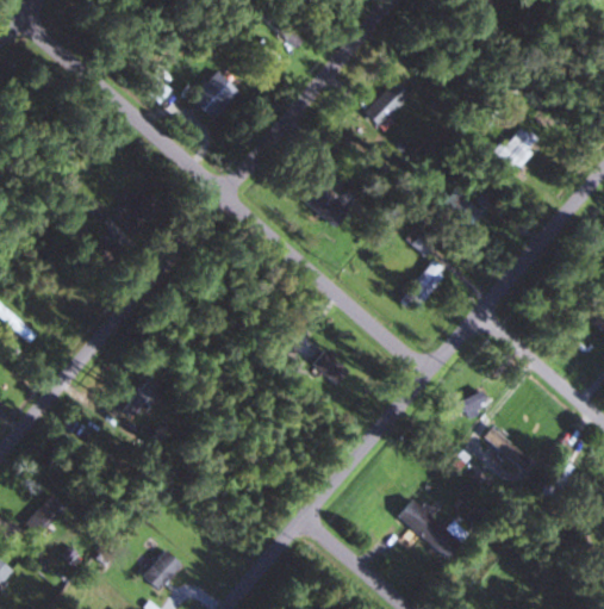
[(241,92),(218,70),(192,99),(215,120),(241,92)]
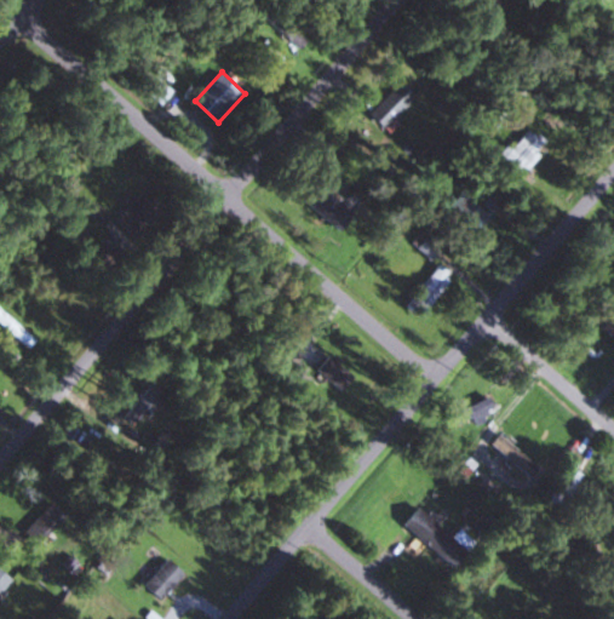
[(385,129),(419,96),(402,79),(368,113),(385,129)]
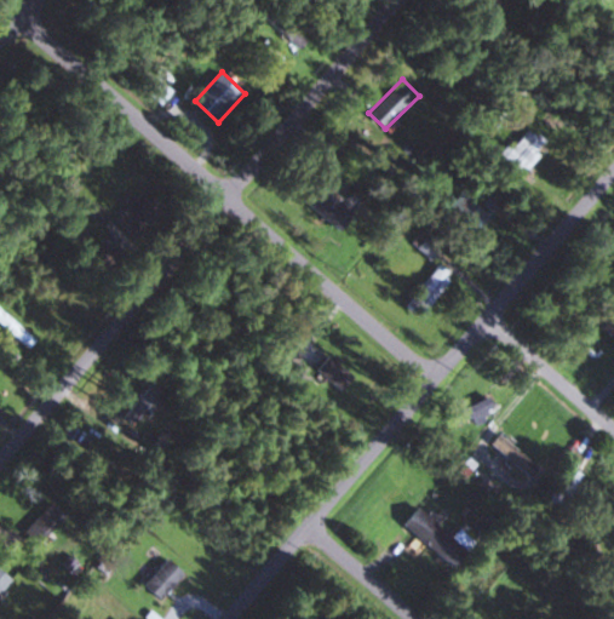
[(518,173),(549,143),(532,125),(501,155),(518,173)]
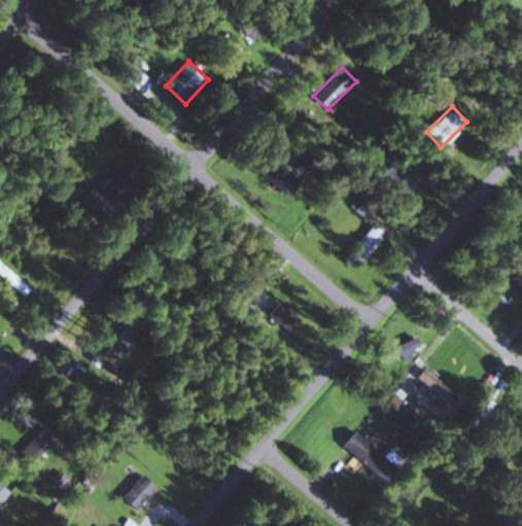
[(261,170),(289,197),(303,182),(273,155),(261,170)]
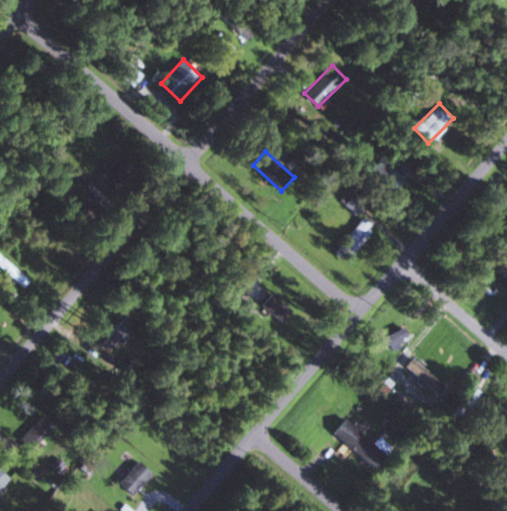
[(366,178),(386,199),(406,179),(386,159),(366,178)]
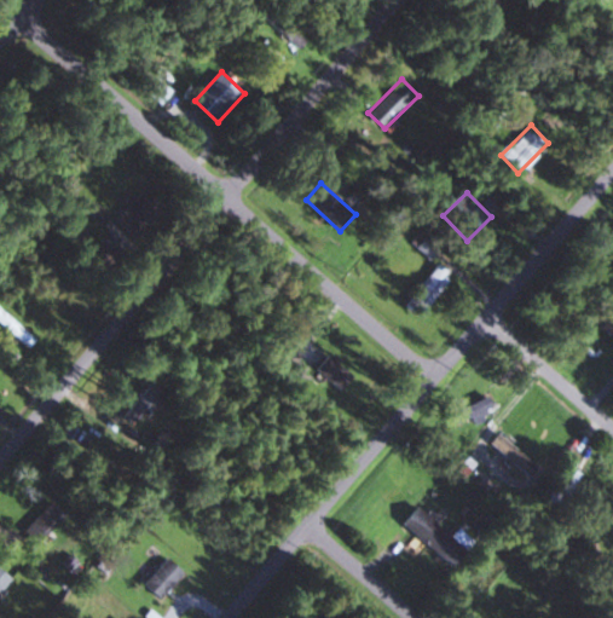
[(452,273),(435,263),(406,307),(424,318),(452,273)]
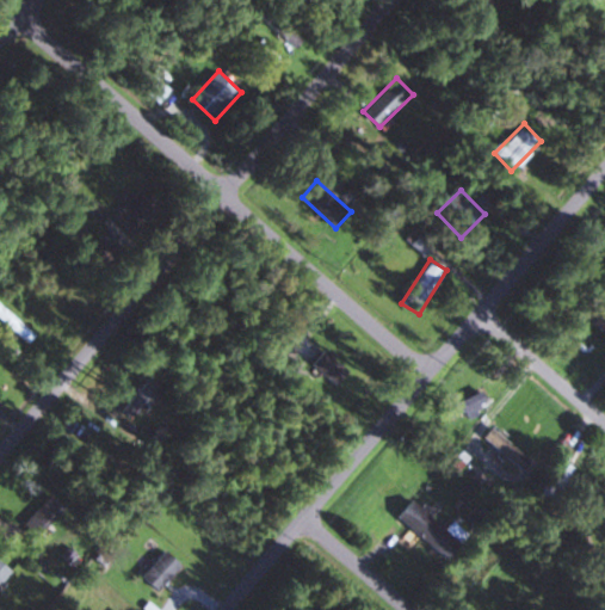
[(313,363),(335,386),(350,370),(327,349),(313,363)]
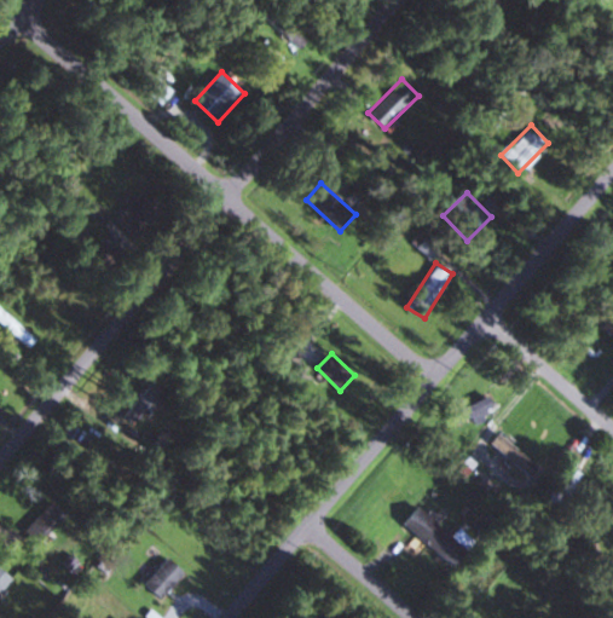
[(146,409),(154,415),(163,404),(146,390),(123,415),(133,423),(146,409)]
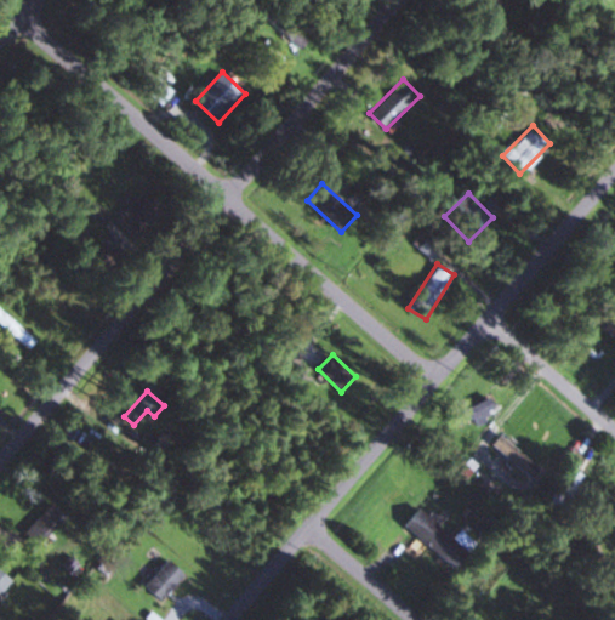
[(497,413),(491,398),(461,413),(467,426),(497,413)]
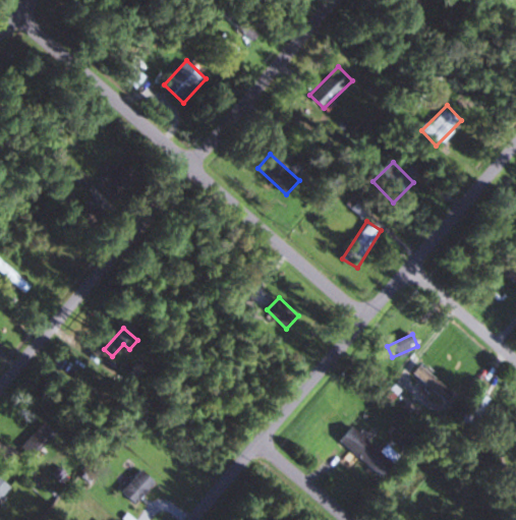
[(447,400),(454,391),(420,364),(413,372),(447,400)]
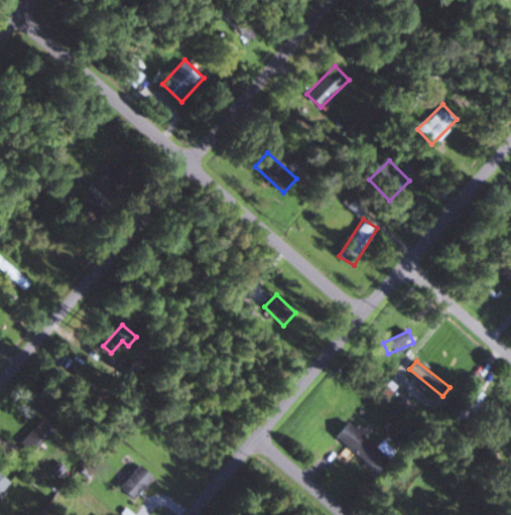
[(477,413),(488,388),(474,382),(463,407),(477,413)]
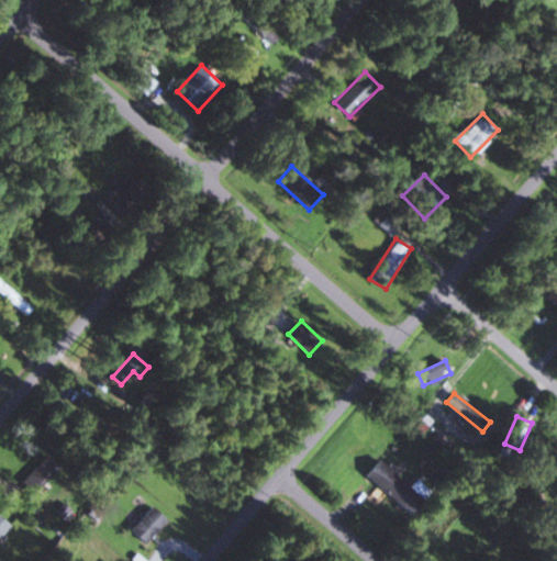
[(35,494),(62,468),(49,455),(22,481),(35,494)]
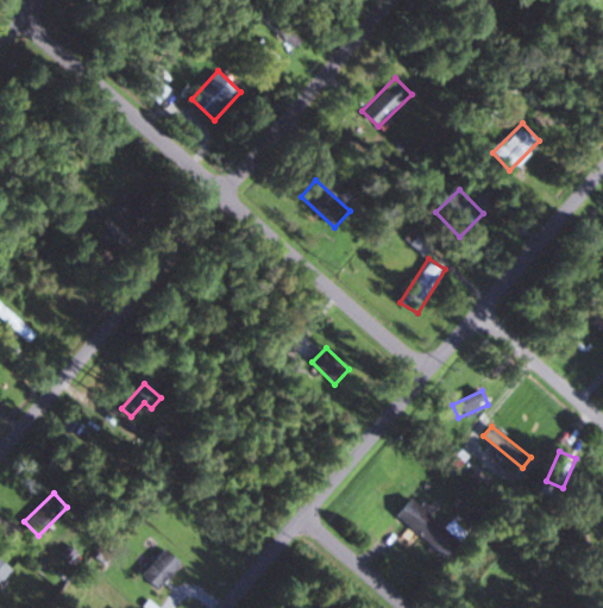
[(460,540),(410,495),(395,512),(445,558),(460,540)]
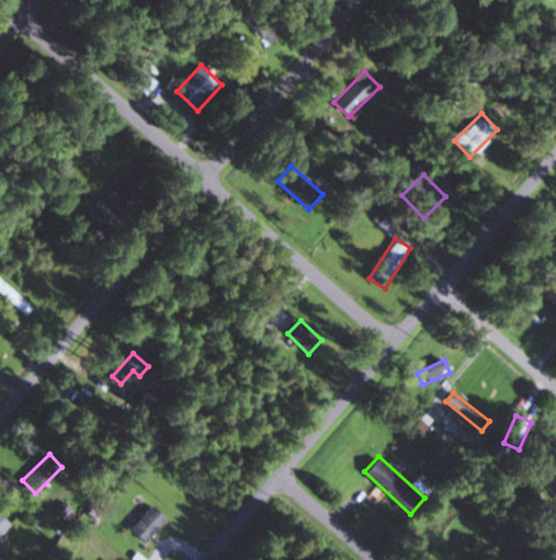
[(131,527),(146,541),(169,517),(154,503),(131,527)]
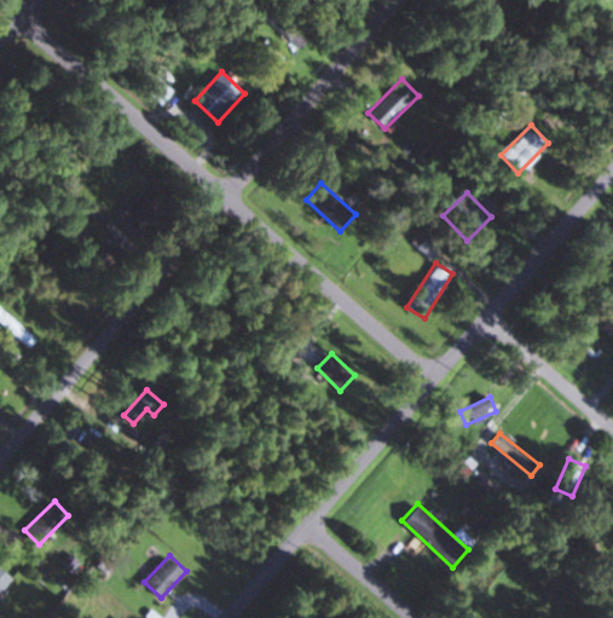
[(0,593),(15,578),(0,565),(0,593)]
